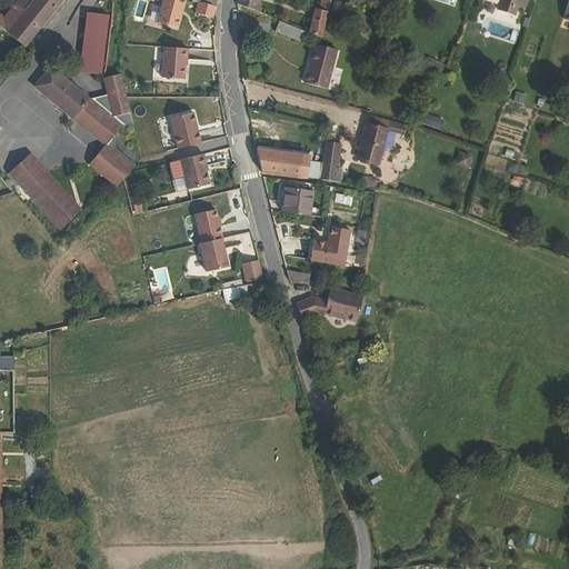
[(6,20),(0,27),(25,47),(61,0),(20,0),(17,5),(20,8),(16,13),(12,10),(6,19),(5,19),(6,20)]
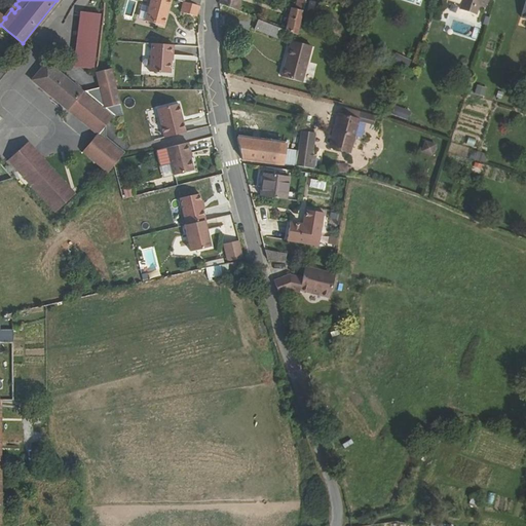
[(150,0),(145,21),(163,26),(170,0),(150,0)]
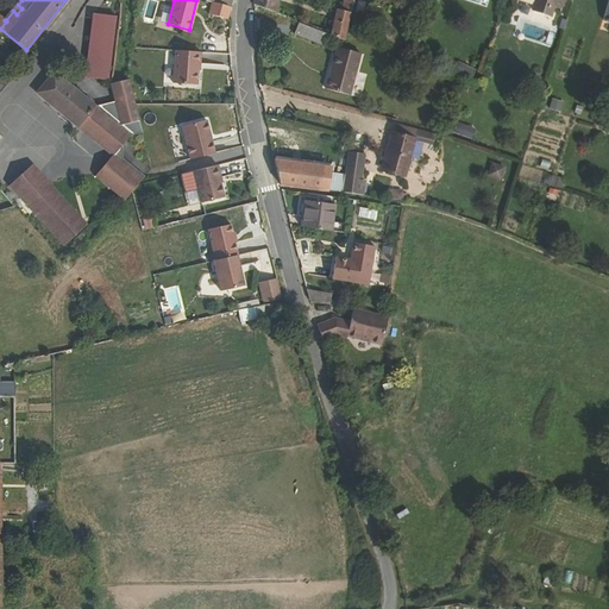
[(255,0),(255,5),(275,13),(277,0),(255,0)]
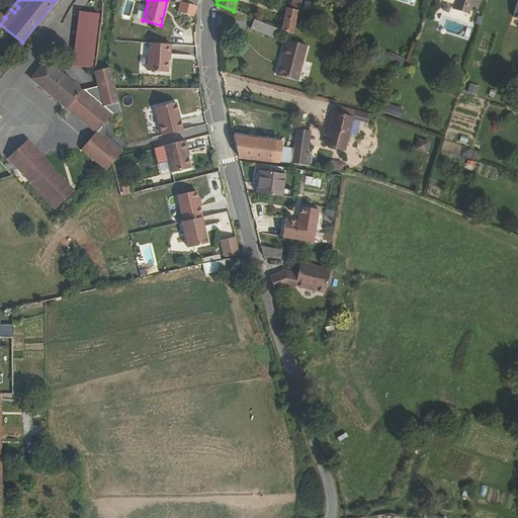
[(300,0),(293,0),(291,9),(286,7),(281,30),(293,34),(300,0)]
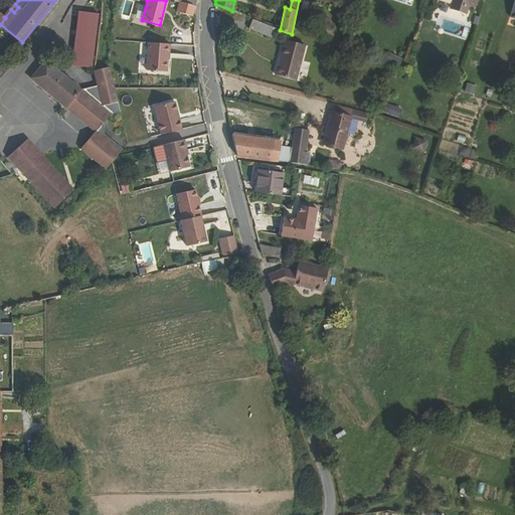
[(476,6),(478,0),(454,0),(451,9),(466,14),(469,4),(476,6)]
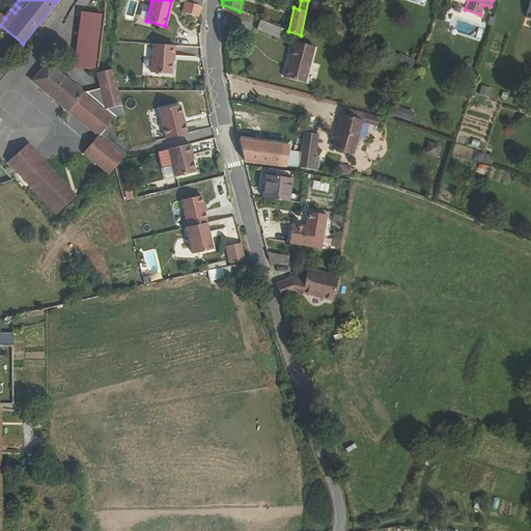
[(12,2),(8,6),(11,9),(15,12),(19,7),(16,4),(12,2)]
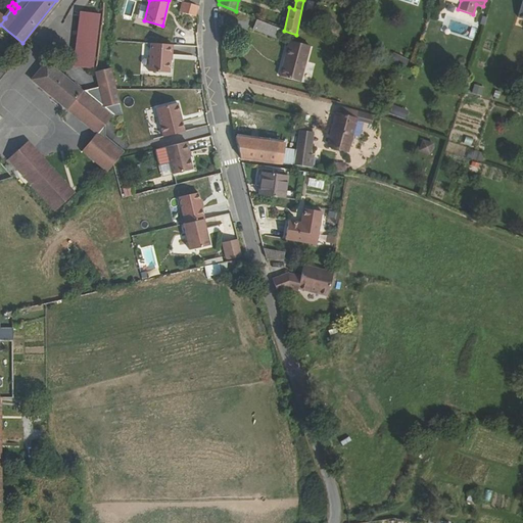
[(182,2),(180,12),(196,16),(198,6),(182,2)]
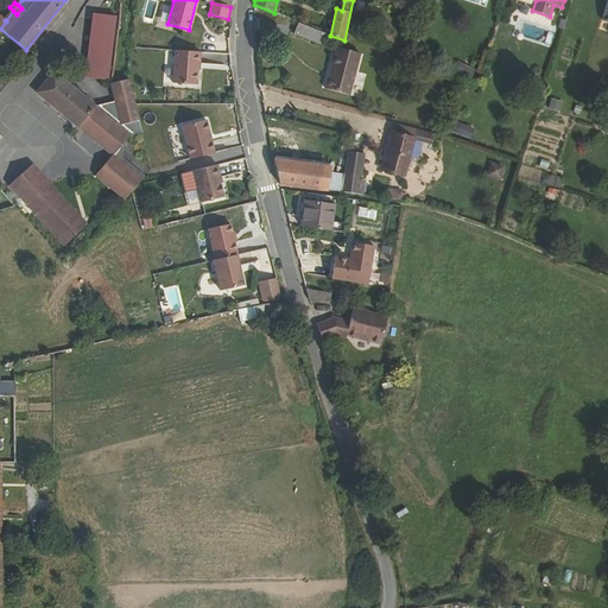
[(119,14),(95,13),(89,71),(112,74),(119,14)]
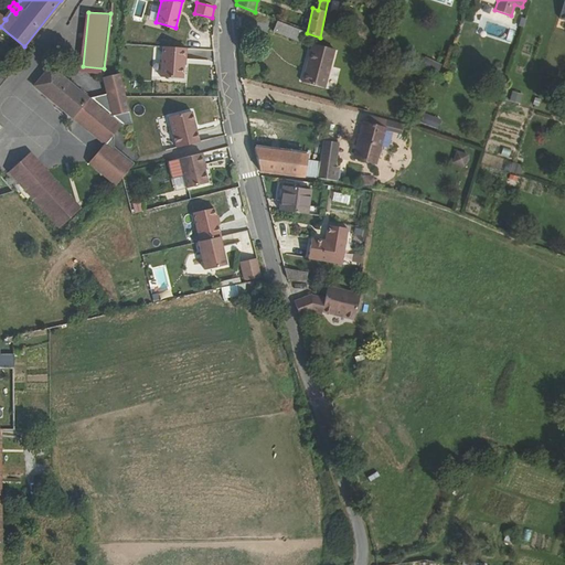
[(299,42),(304,31),(278,21),(274,31),(299,42)]
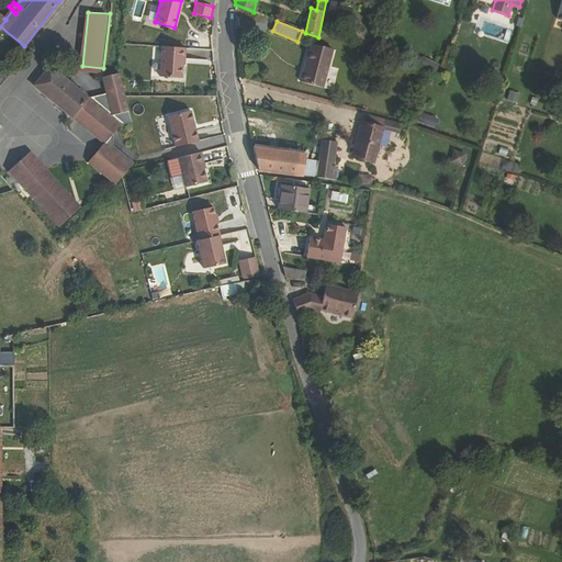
[(334,49),(311,44),(301,82),(323,88),(334,49)]
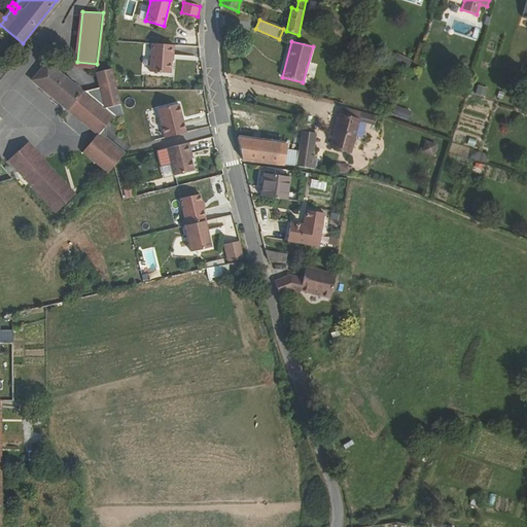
[(173,71),(174,43),(150,42),(148,70),(173,71)]
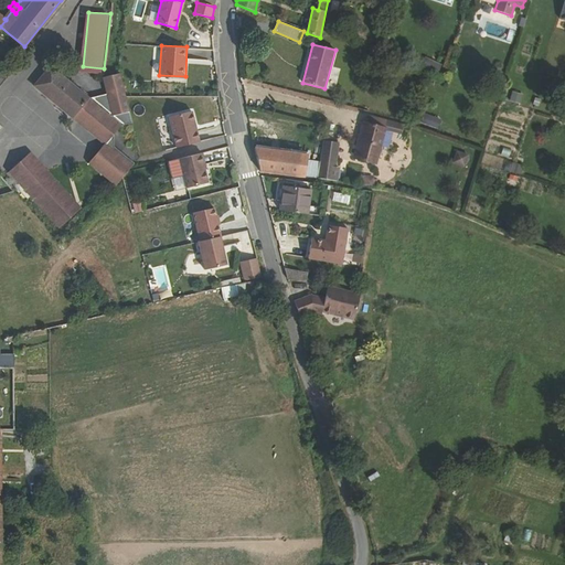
[(437,73),(440,65),(426,59),(422,66),(437,73)]
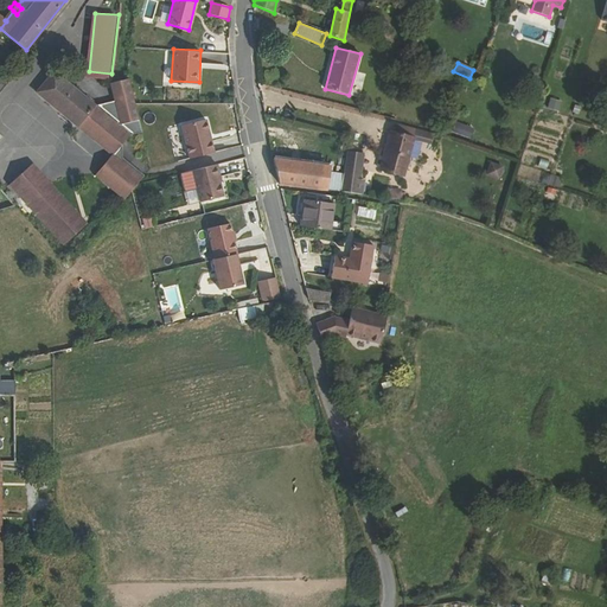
[(7,74),(0,82),(0,93),(18,71),(13,70),(12,72),(7,74)]
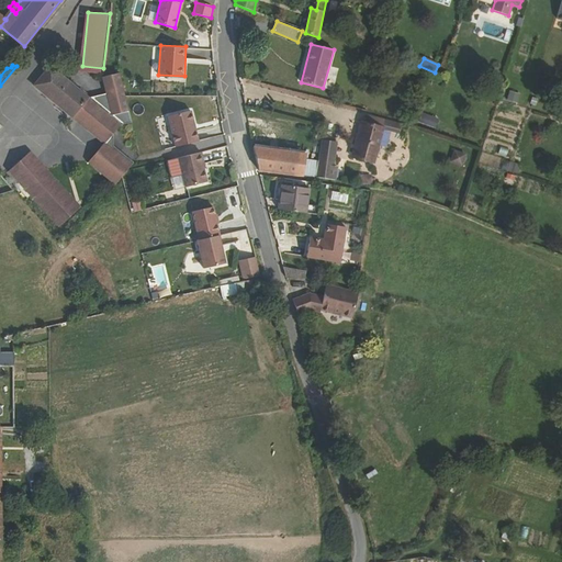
[(113,146),(113,134),(121,125),(132,123),(120,74),(103,77),(107,93),(89,98),(51,67),(47,70),(34,86),(71,116),(72,117),(74,116),(104,143),(88,163),(115,186),(134,163),(113,146)]
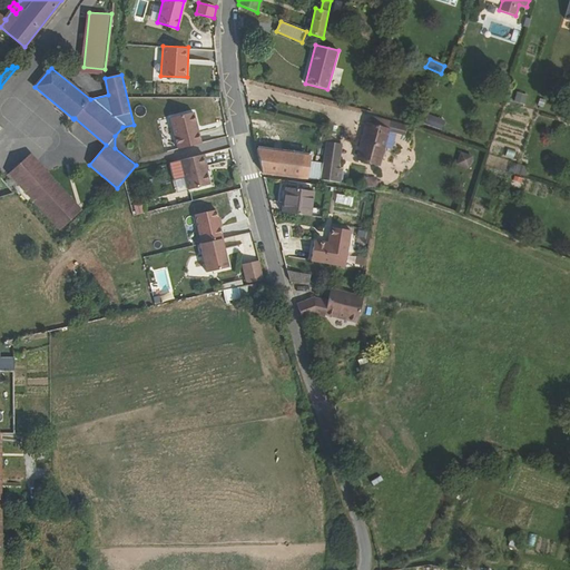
[(170,118),(178,149),(202,144),(198,130),(197,131),(195,126),(196,125),(193,112),(170,118)]
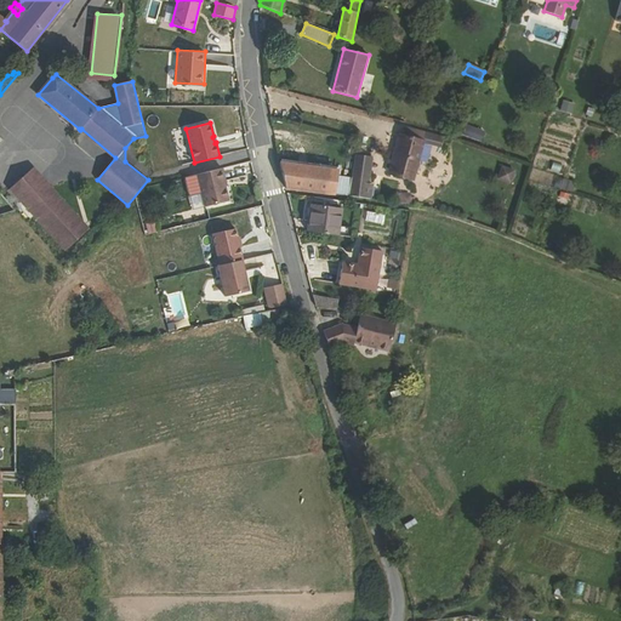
[(482,141),(484,132),(467,126),(463,135),(482,141)]
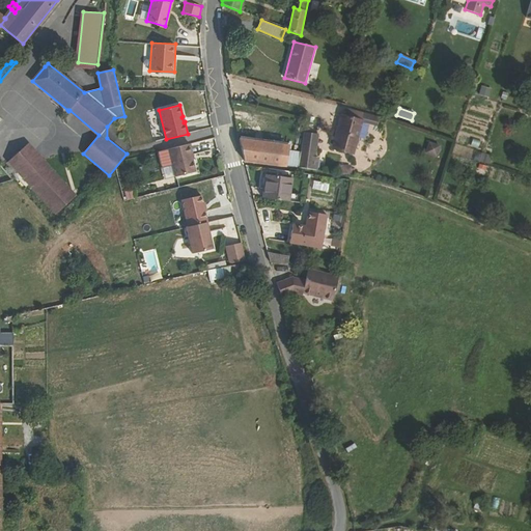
[(362,120),(341,114),(333,148),(353,154),(362,120)]
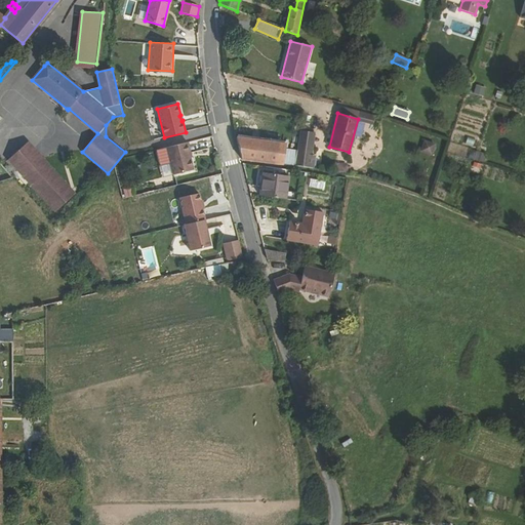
[(287,143),(237,137),(242,158),(285,164),(286,147),(287,143)]
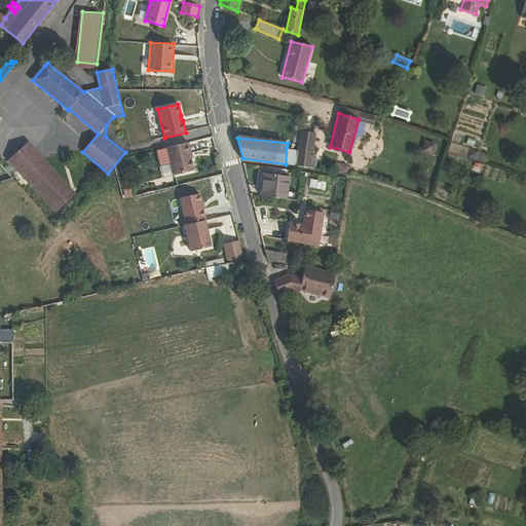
[(77,191),(28,140),(6,160),(53,213),(77,191)]
